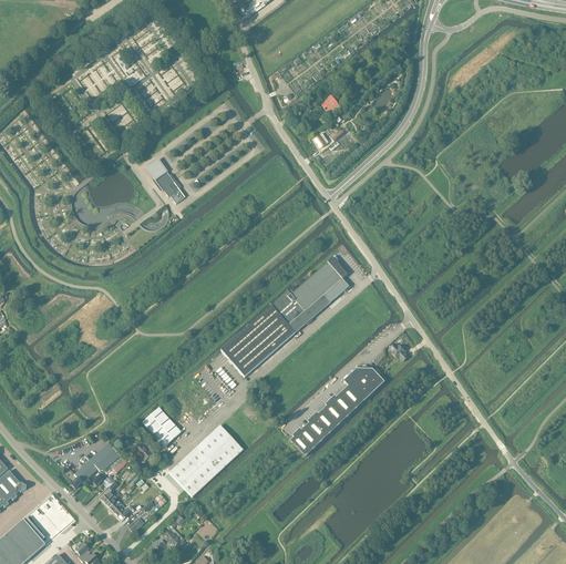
[(332,93),(321,102),(328,111),(339,103),(332,93)]
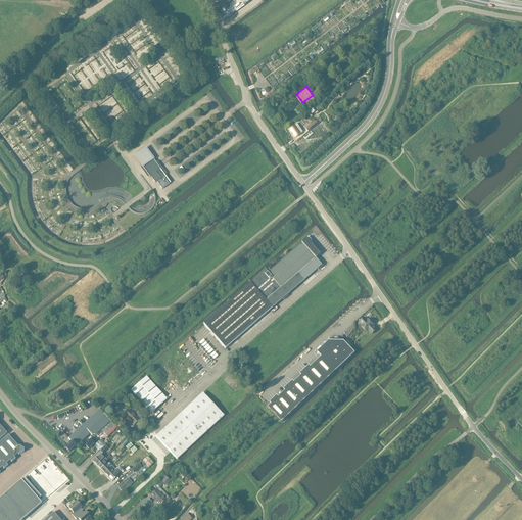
[(306,126),(309,129),(319,121),(316,117),(306,126)]
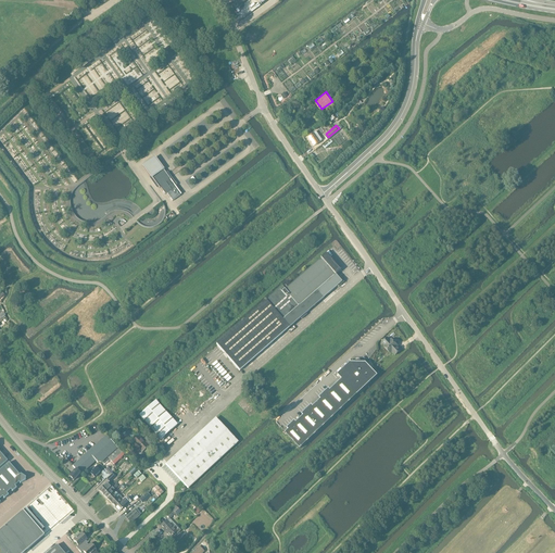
[(315,143),(323,138),(316,128),(308,134),(315,143)]
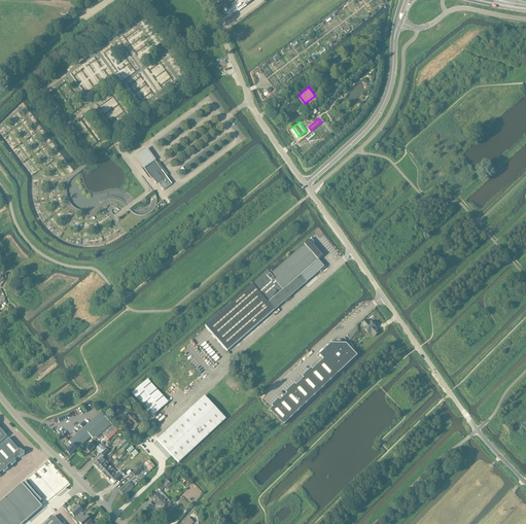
[(161,168),(162,168),(147,147),(136,155),(151,175),(152,175),(158,181),(159,180),(165,187),(172,182),(161,168)]
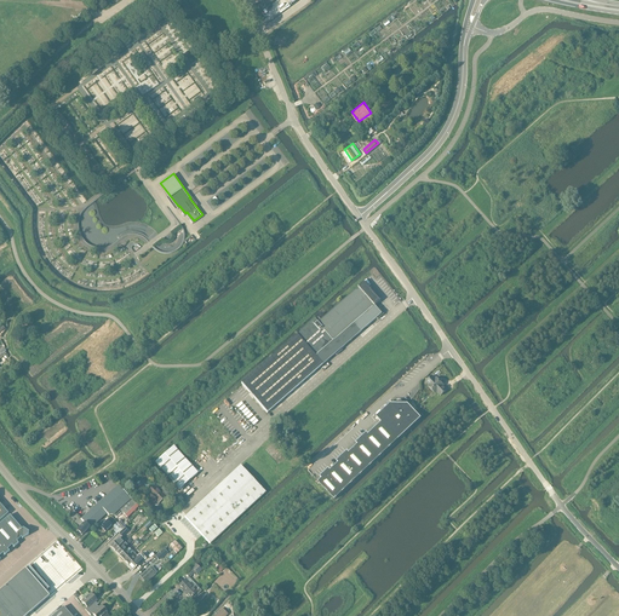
[(319,314),(298,332),(324,362),(382,311),(376,303),(380,298),(364,278),(359,283),(359,285),(322,316),(319,314)]
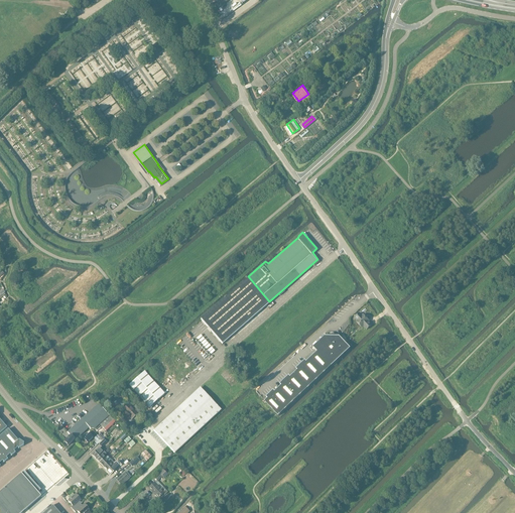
[(269,301),(248,276),(247,275),(247,276),(202,316),(223,341),(269,301)]
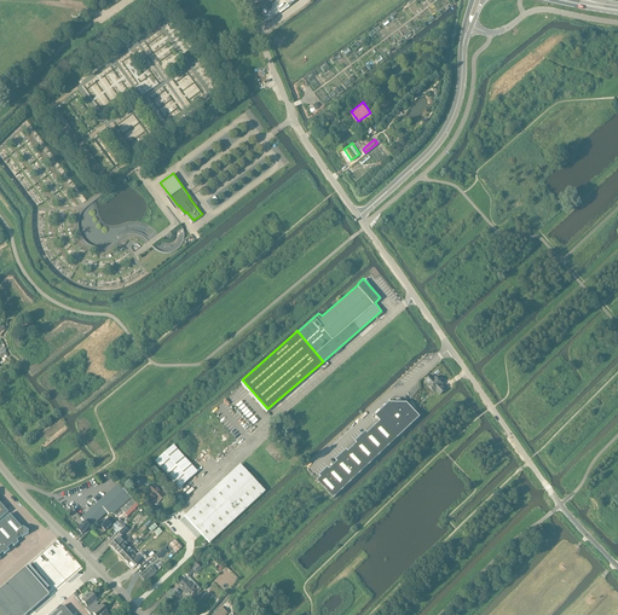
[(442,392),(446,387),(443,382),(444,382),(437,375),(435,376),(432,372),(427,378),(429,381),(428,382),(435,389),(437,388),(442,392)]
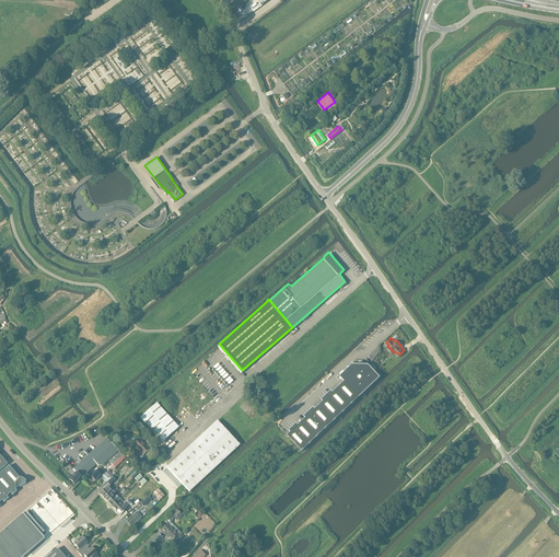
[(340,374),(345,379),(346,379),(360,395),(381,375),(369,362),(363,362),(363,360),(360,360),(360,362),(353,362),(340,374)]
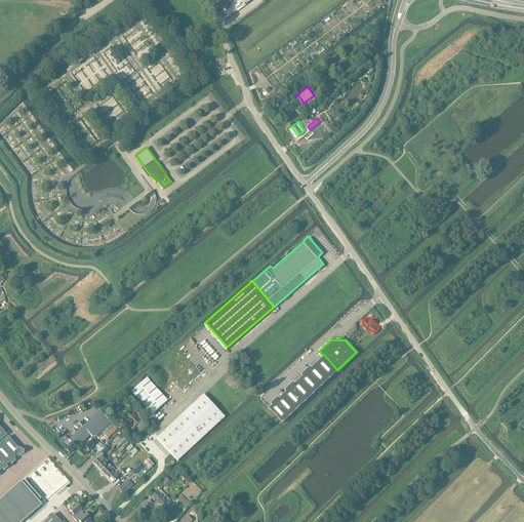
[(323,355),(316,362),(323,369),(330,376),(337,370),(324,355),(323,355)]
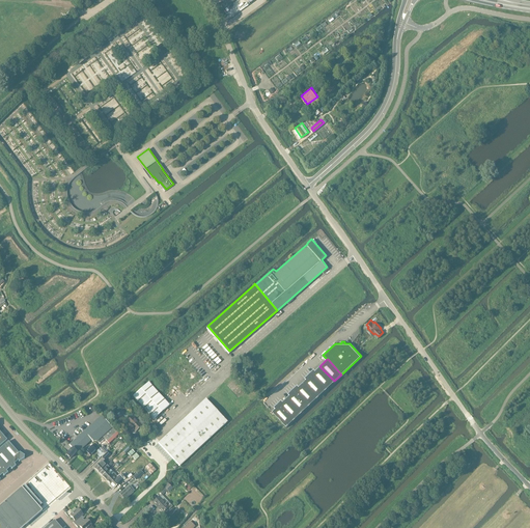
[(314,368),(310,372),(315,379),(322,385),(326,389),(334,381),(327,373),(319,366),(316,369),(314,368)]
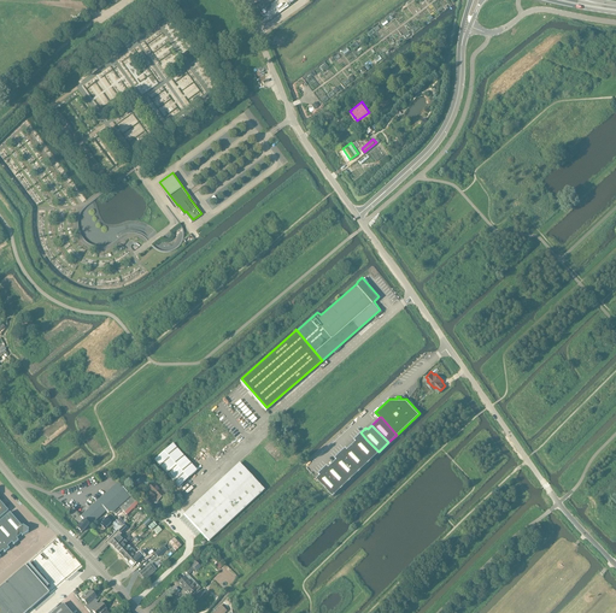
[(357,440),(352,443),(357,448),(364,455),(369,461),(379,452),(374,447),(367,440),(361,432),(356,437),(357,440)]
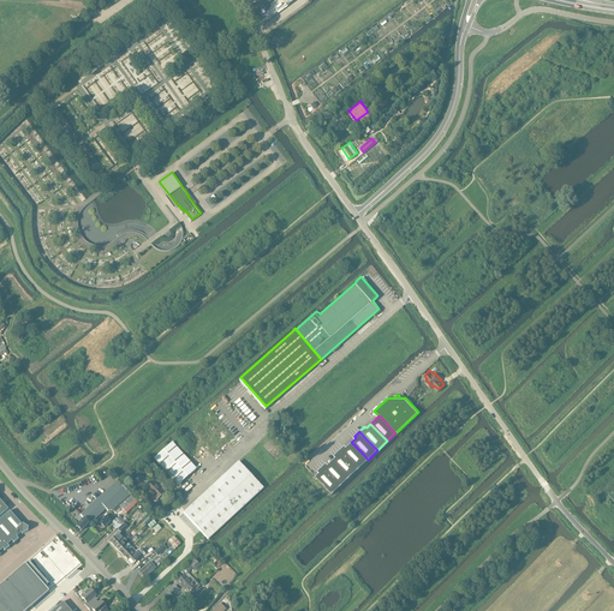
[(173,439),(155,455),(179,483),(197,466),(173,439)]
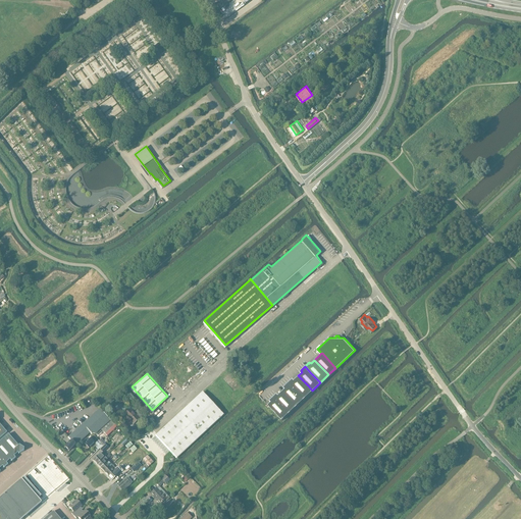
[(293,377),(289,381),(294,387),(301,395),(304,398),(312,391),(308,385),(302,379),(298,375),(295,379),(293,377)]
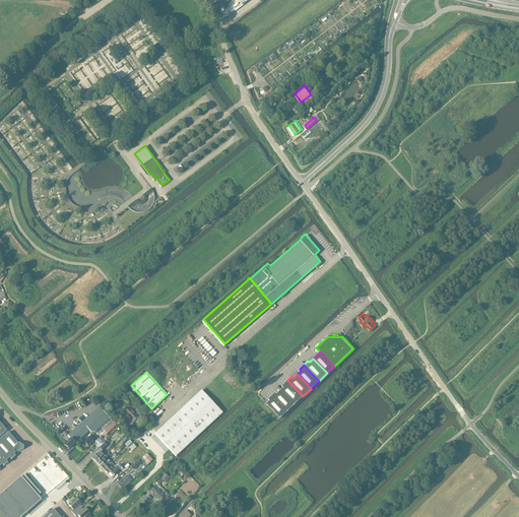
[(284,386),(280,389),(284,394),(292,401),(295,404),(303,396),(300,393),(293,386),(287,380),(283,384),(284,386)]
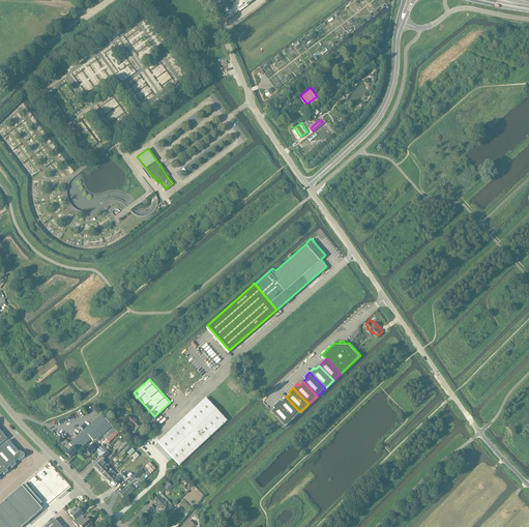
[(205,397),(158,440),(180,463),(227,419),(205,397)]
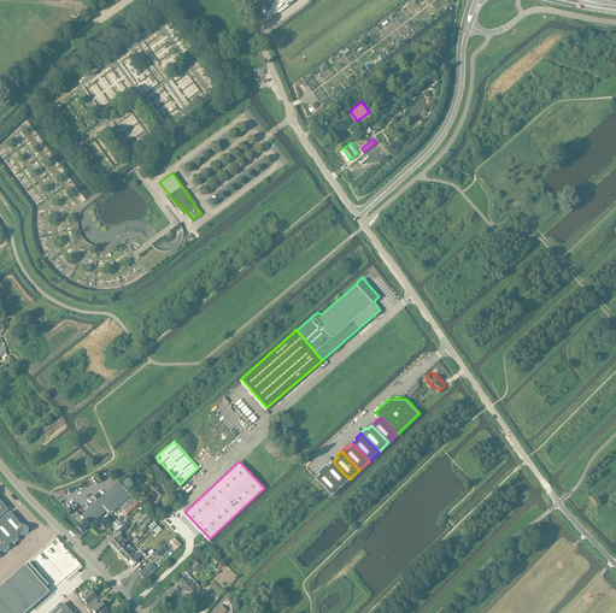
[(328,464),(323,467),(330,475),(336,481),(342,487),(350,479),(346,476),(338,467),(333,461),(329,465),(328,464)]
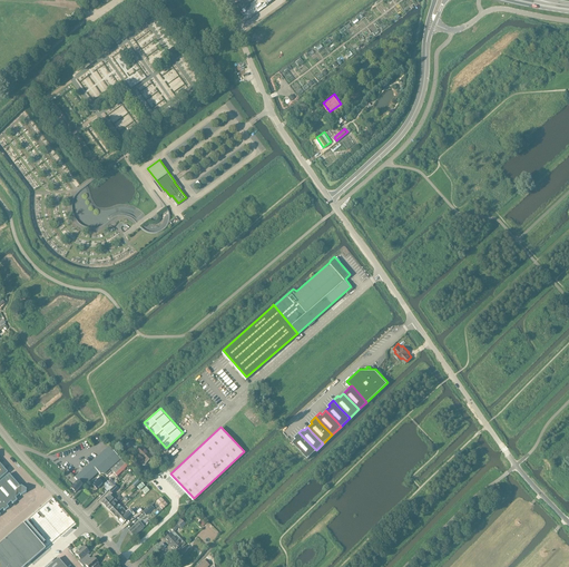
[(128,433),(135,440),(138,437),(131,430),(128,433)]
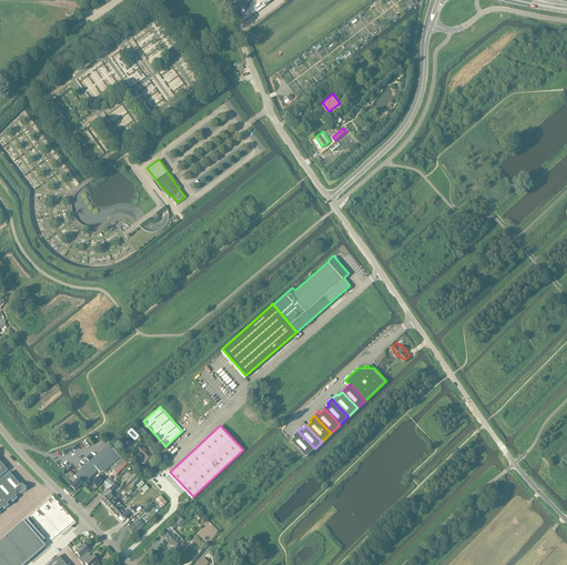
[(295,436),(292,440),(307,455),(315,449),(310,443),(304,437),(297,431),(294,434),(295,436)]
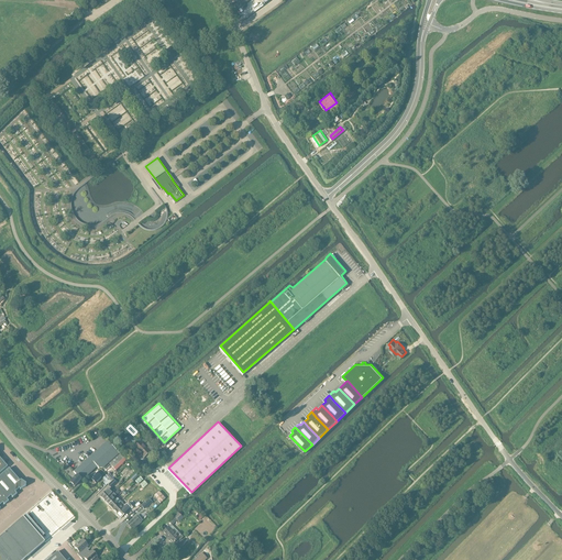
[(77,472),(83,478),(98,464),(99,465),(105,465),(109,460),(120,451),(109,439),(108,438),(75,469),(77,472)]
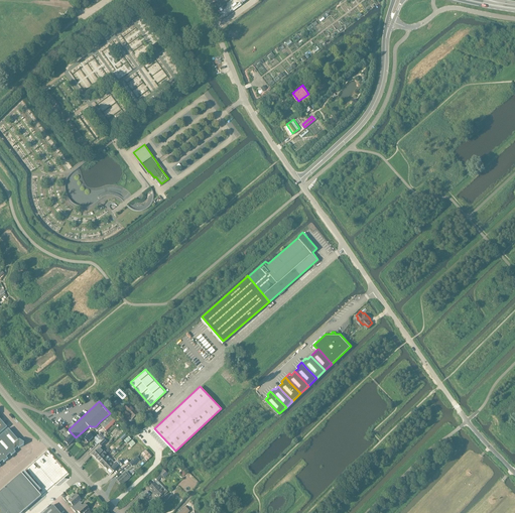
[(132,416),(138,411),(134,408),(135,407),(129,401),(124,406),(130,412),(129,413),(132,416)]
